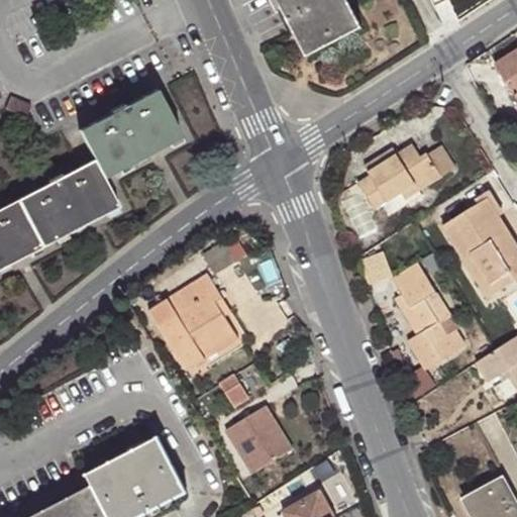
[(279,0),(309,58),(364,29),(347,0),(279,0)]
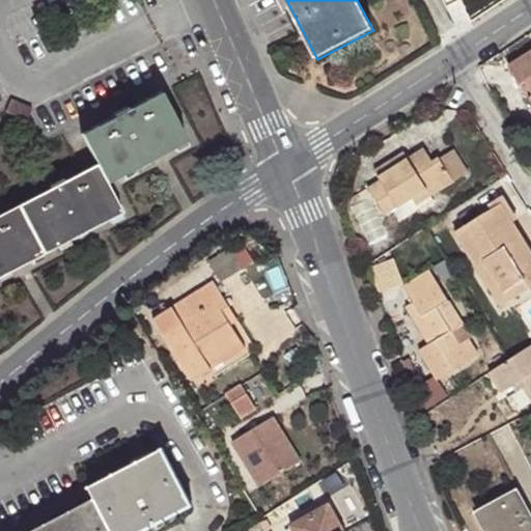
[(530,52),(509,67),(522,87),(526,83),(530,90),(530,52)]
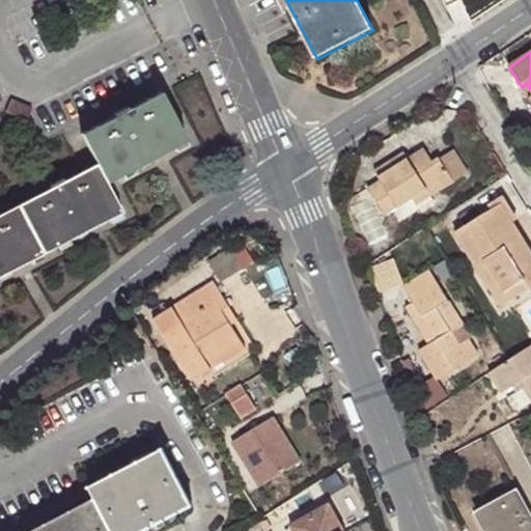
[(162,93),(84,134),(99,163),(108,180),(159,155),(187,140),(162,93)]
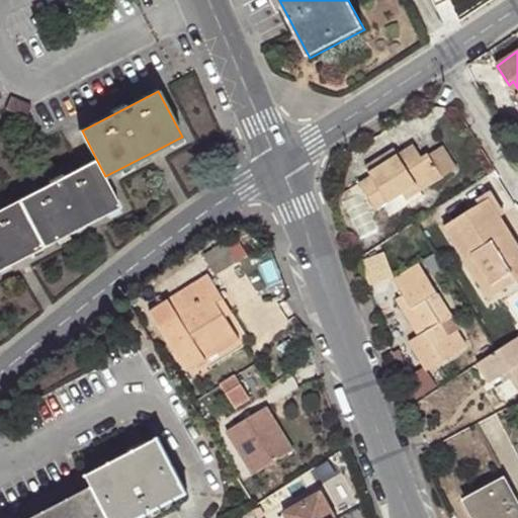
[(398,155),(394,149),(365,168),(371,176),(359,184),(376,211),(402,196),(416,186),(421,194),(456,171),(442,149),(428,158),(427,156),(421,159),(412,146),(398,155)]
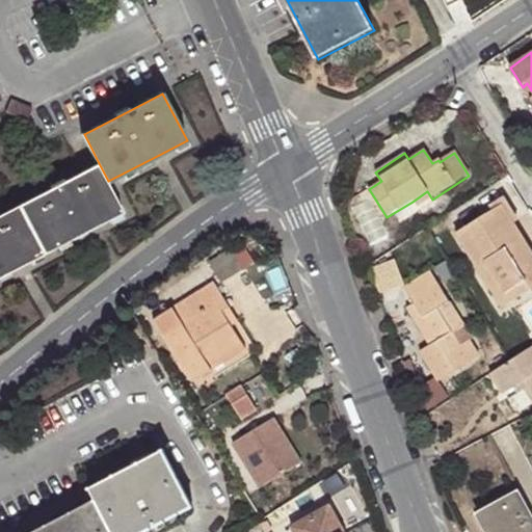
[(108,181),(99,163),(21,204),(46,251),(92,228),(124,211),(108,181)]
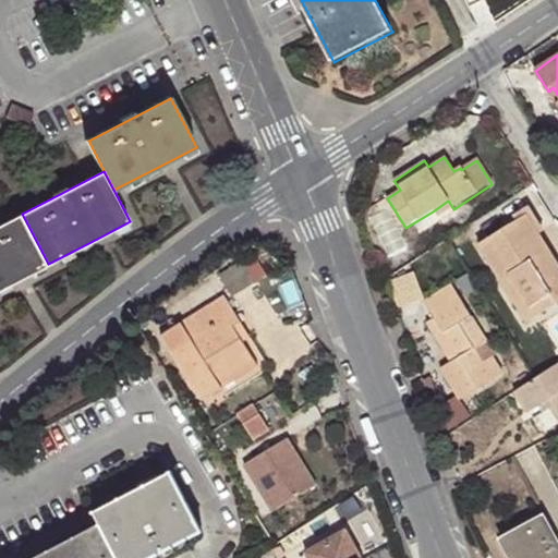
[(453,209),(448,201),(433,211),(437,219),(453,209)]
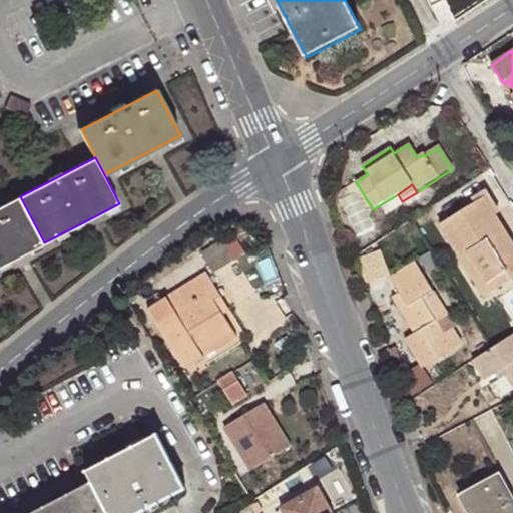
[(0,206),(0,266),(20,255),(44,242),(20,196),(0,206)]
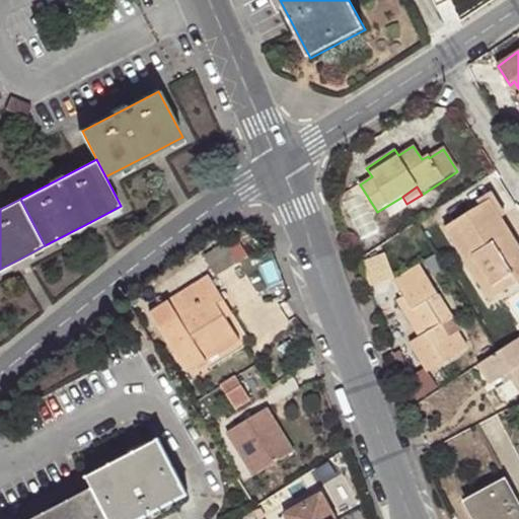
[(518,247),(490,201),(447,228),(490,300),(518,281),(518,247)]
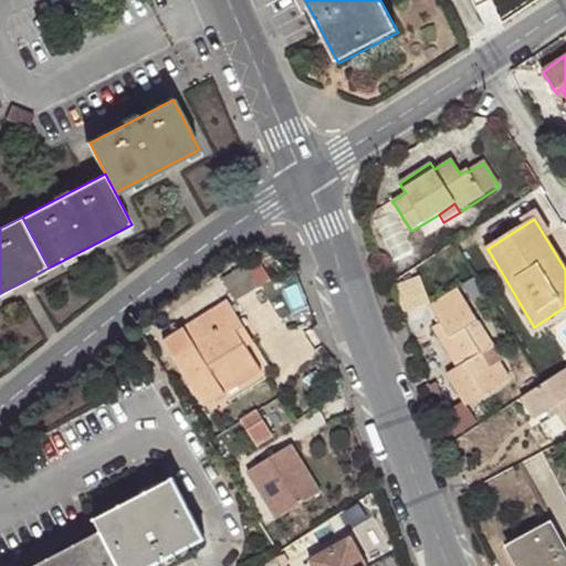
[(262,257),(226,275),(237,296),(273,278),(262,257)]
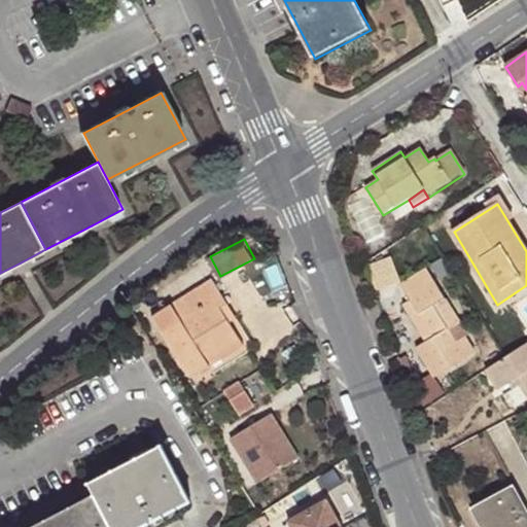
[(401,287),(410,301),(432,340),(425,344),(417,349),(434,379),(472,355),(463,339),(456,342),(449,328),(457,325),(425,272),(401,287)]
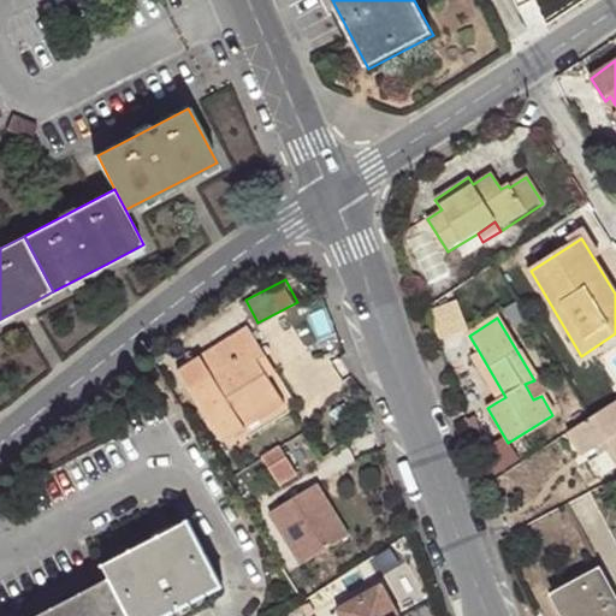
[(254,351),(262,347),(250,327),(183,371),(227,440),(247,430),(244,424),(283,398),(271,378),(254,351)]
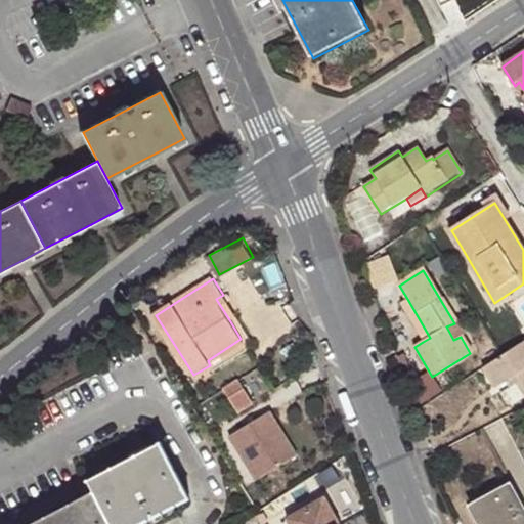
[(236,317),(223,295),(216,299),(230,321),(236,317)]
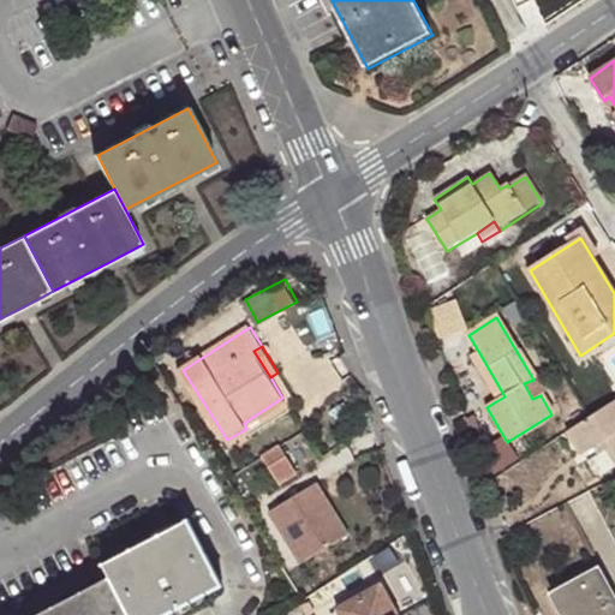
[(505,396),(478,351),(470,357),(496,401),(505,396)]
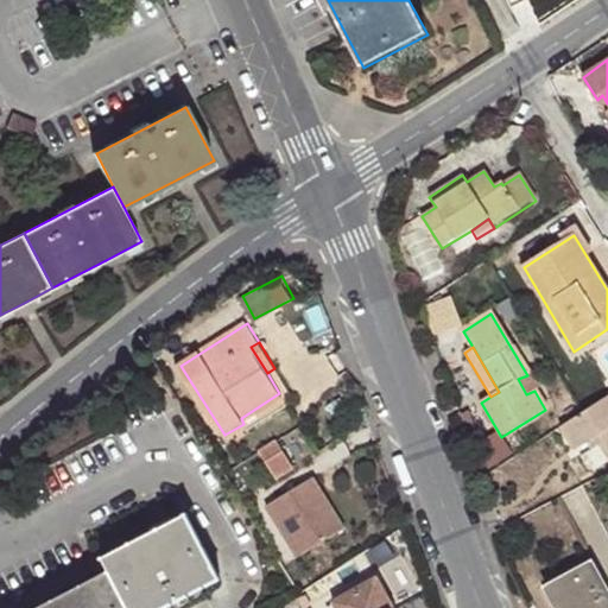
[(600,436),(607,448),(607,396),(562,425),(577,450),(600,436)]
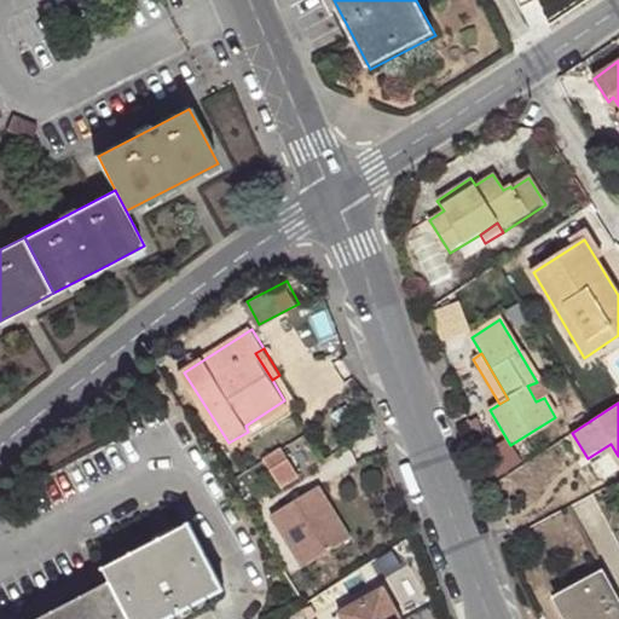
[(307,438),(284,452),(300,478),(323,463),(307,438)]
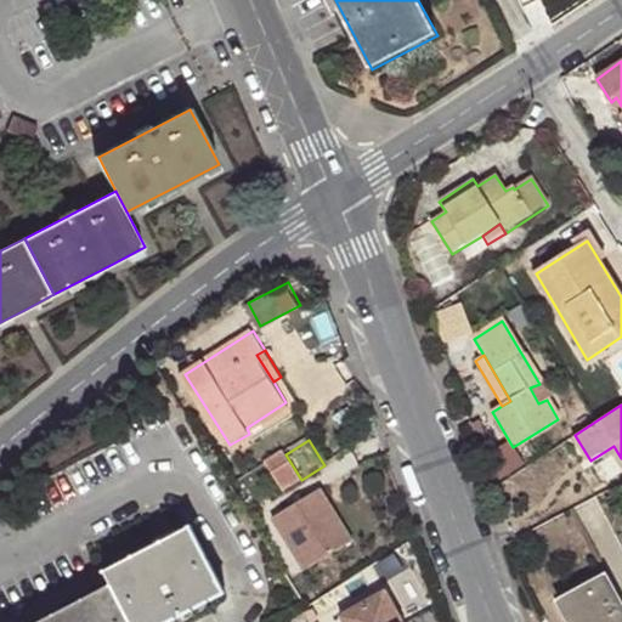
[(301,480),(286,454),(269,464),(286,490),(301,480)]
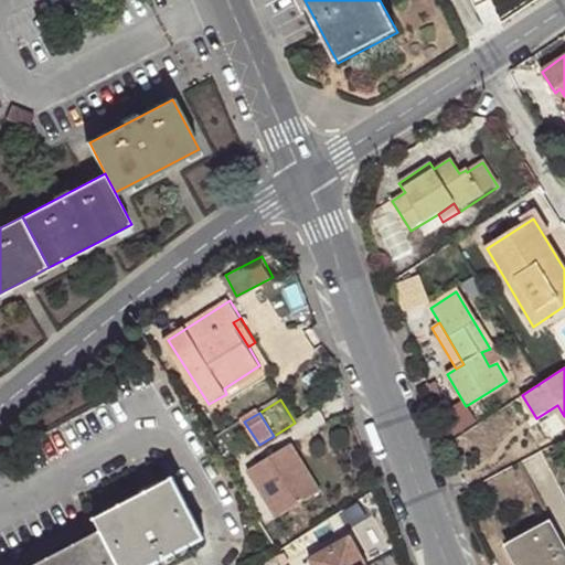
[(291,443),(247,469),(277,516),(320,489),(291,443)]
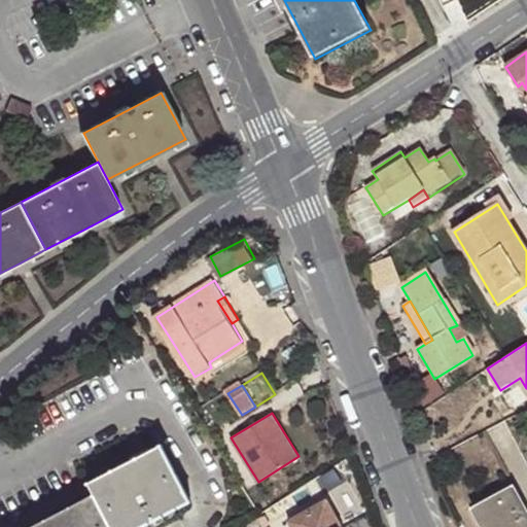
[(91,486),(97,496),(111,526),(146,526),(191,504),(165,449),(143,459),(91,486)]
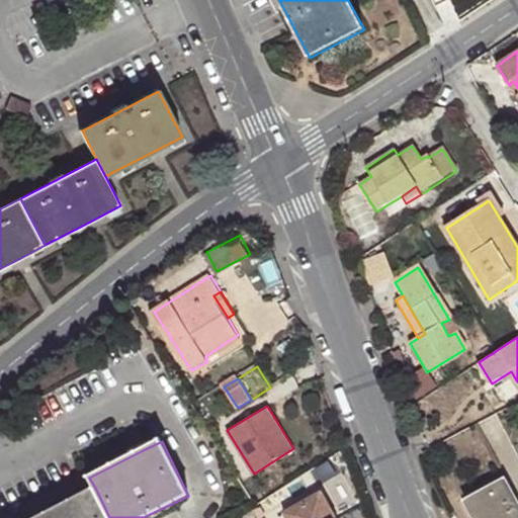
[(517,517),(517,506),(505,481),(467,501),(476,517),(517,517)]
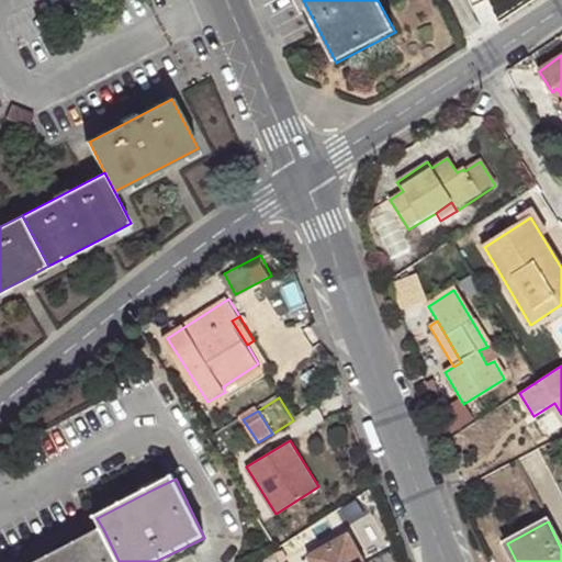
[(47,558),(40,561),(119,561),(103,529),(47,558)]
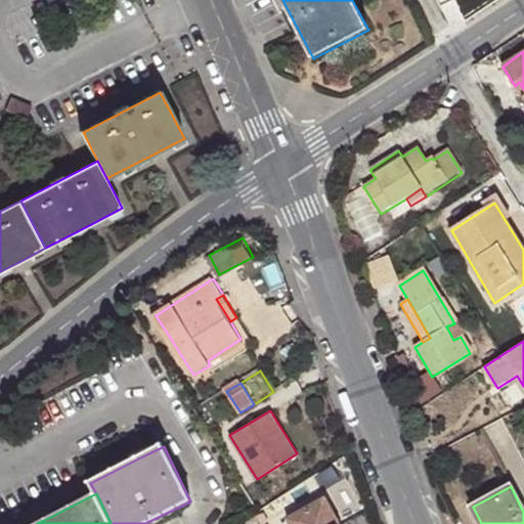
[(294,523),(344,523),(329,497),(292,519),(294,523)]
